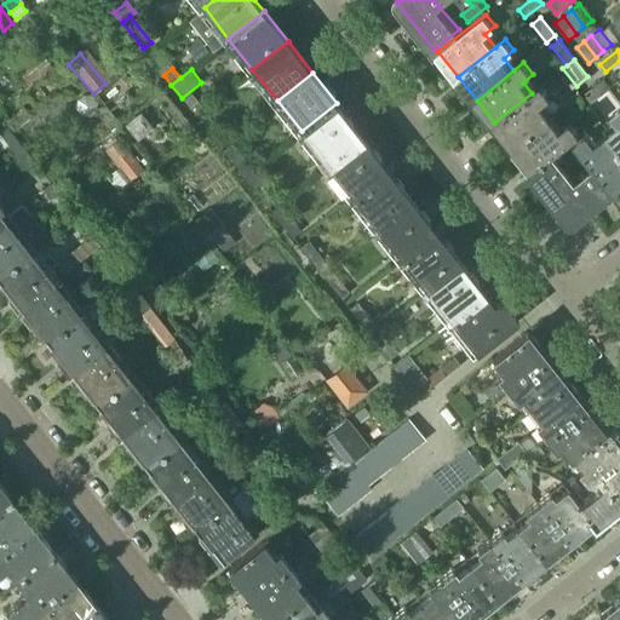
[(592,101),(609,87),(603,79),(585,92),(592,101)]
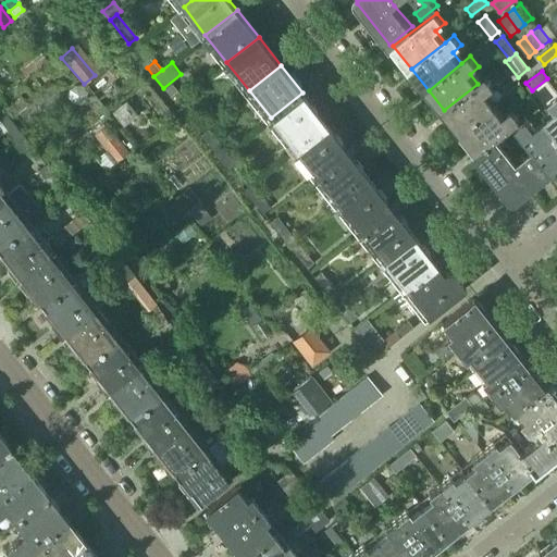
[(444,110),(461,132),(495,106),(493,103),(507,93),(497,81),(493,84),(487,77),(478,84),(444,110)]
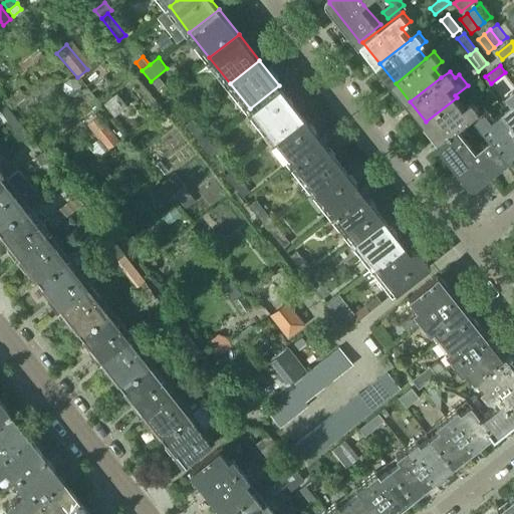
[(164,84),(157,76),(151,81),(157,89),(164,84)]
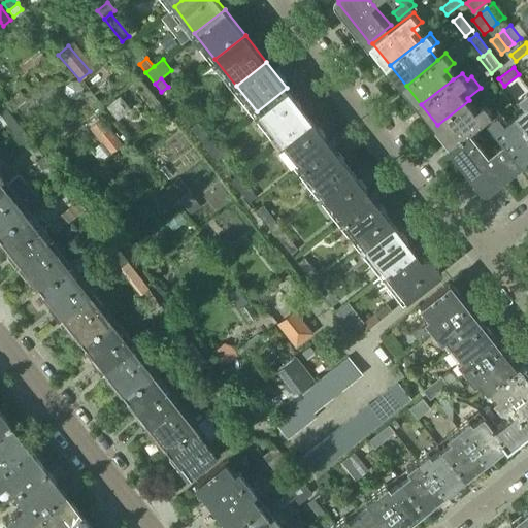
[(281,141),(310,117),(287,88),(257,111),(281,141)]
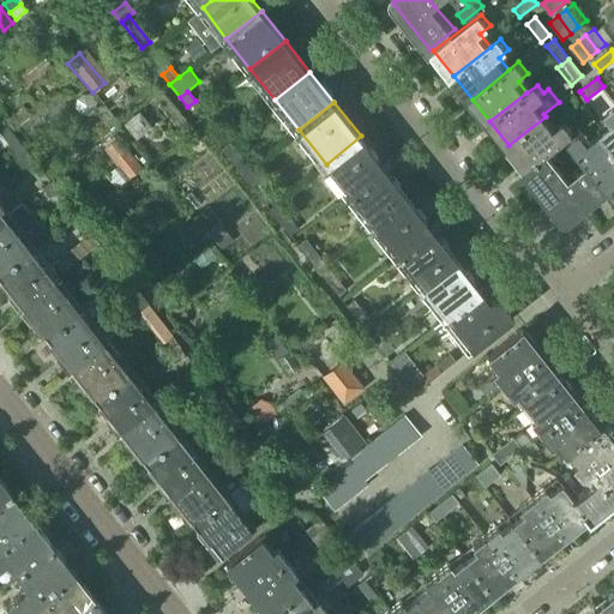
[(593,116),(583,103),(578,127),(593,116)]
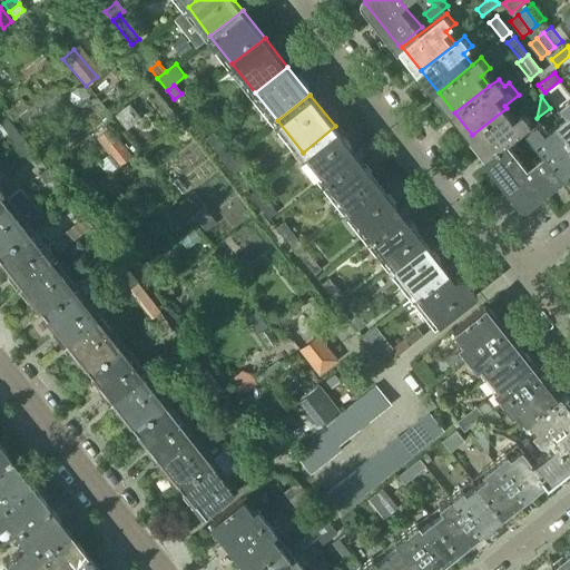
[(16,118),(28,107),(21,99),(8,110),(16,118)]
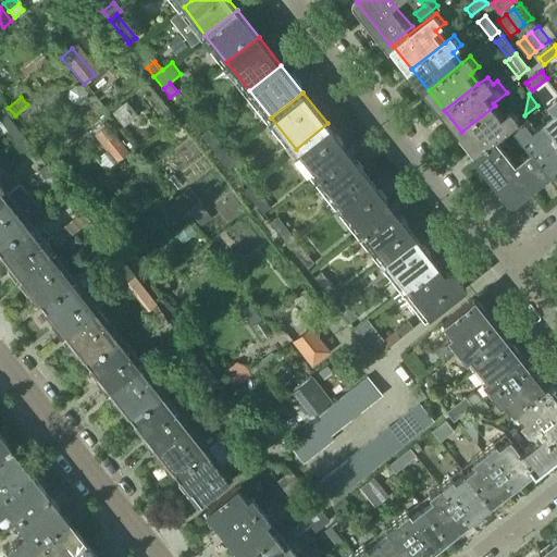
[(556,112),(546,121),(556,133),(556,97),(552,102),(556,109),(556,112)]
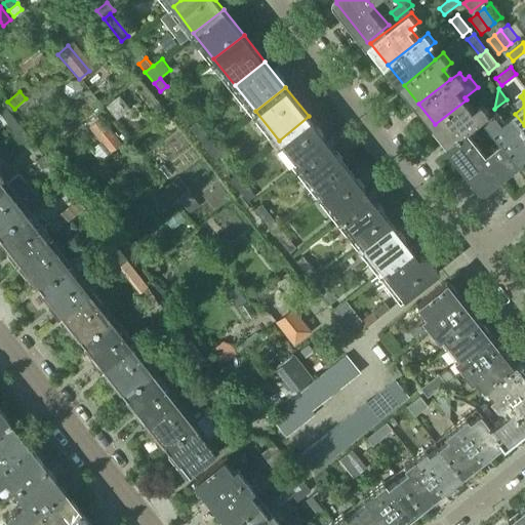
[(0,99),(0,113),(15,132),(22,127),(0,99)]
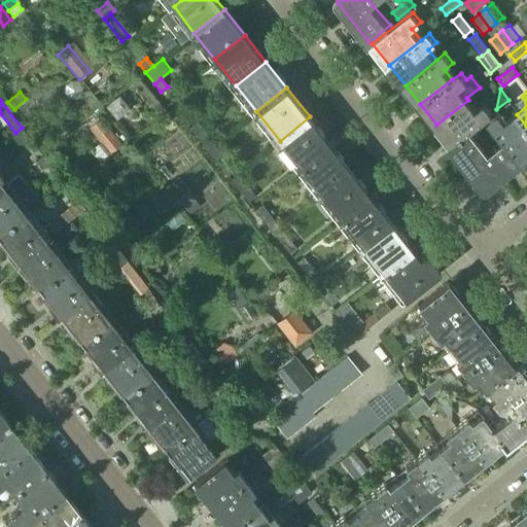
[(436,125),(453,145),(493,114),(485,104),(477,110),(468,100),(436,125)]
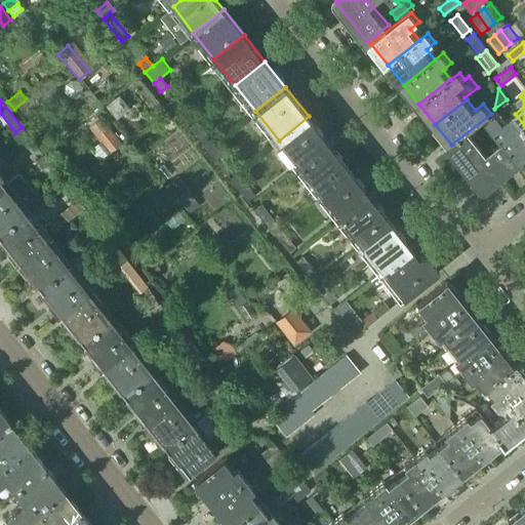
[(506,140),(522,161),(524,158),(524,125),(515,114),(505,122),(497,114),(480,128),(485,135),(495,127),(506,140)]
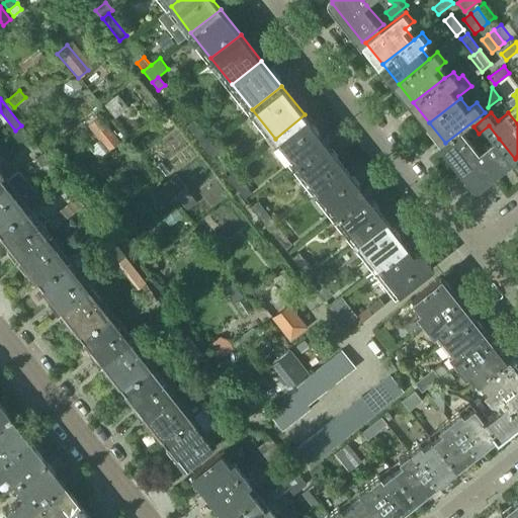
[(87,124),(107,150),(119,140),(99,114),(87,124)]
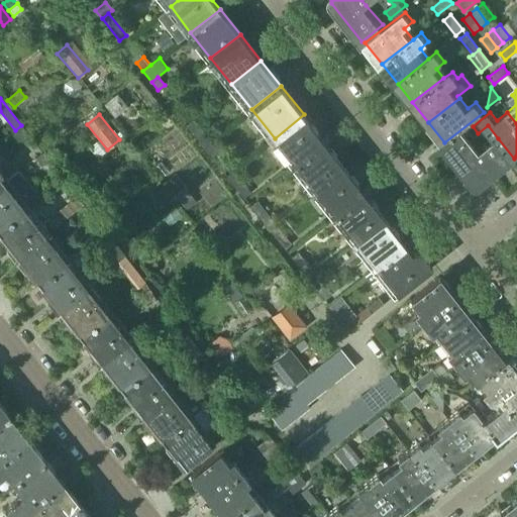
[(304,114),(275,138),(295,165),(324,141),(304,114)]
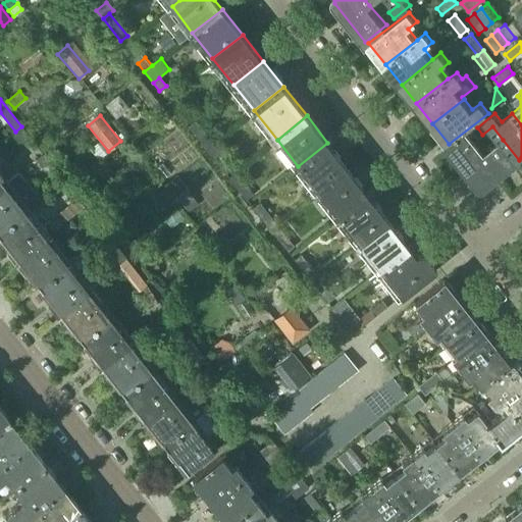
[(207,150),(214,145),(195,121),(188,126),(207,150)]
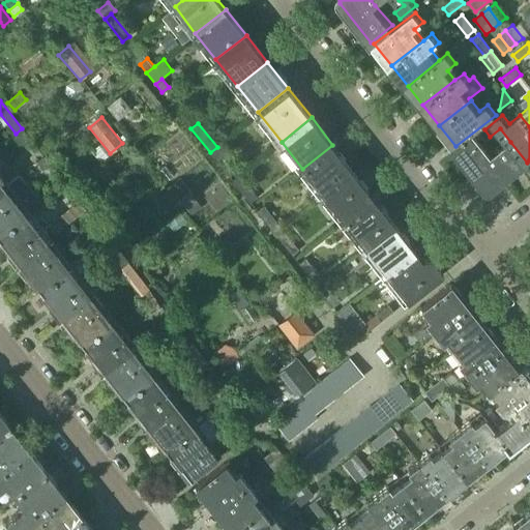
[(22,128),(16,134),(28,149),(34,145),(22,128)]
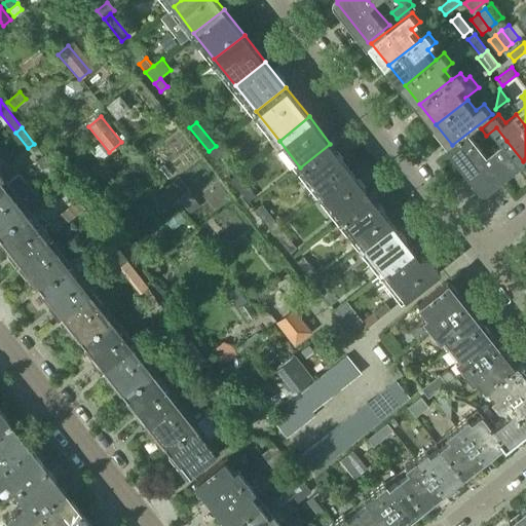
[(492,188),(508,176),(490,154),(474,134),(453,150),(483,187),(487,190),(492,188)]
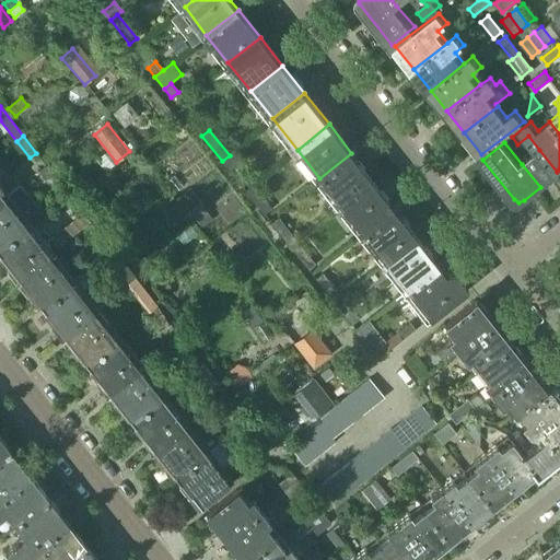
[(539,150),(522,164),(540,187),(558,173),(557,172),(539,150)]
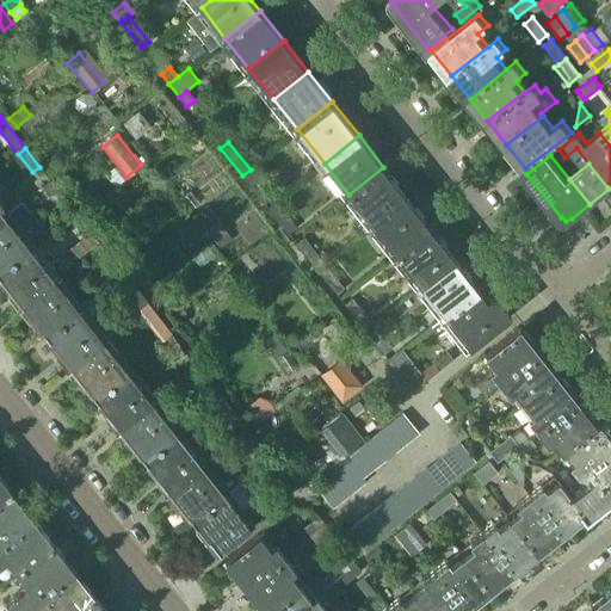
[(372,223),(407,196),(383,167),(349,195),(372,223)]
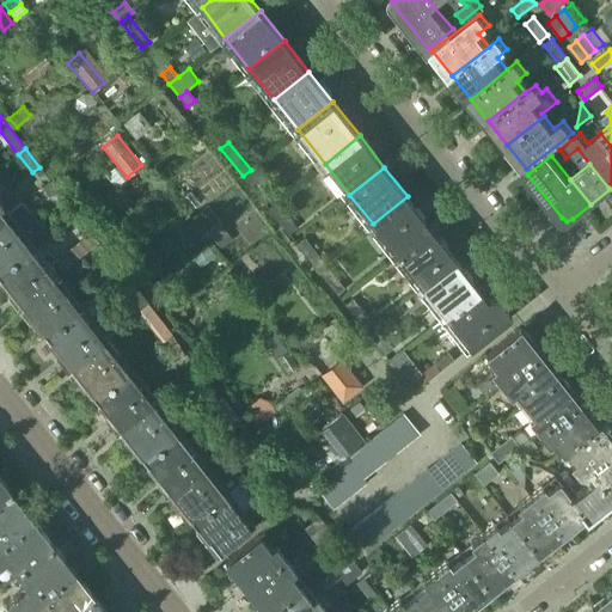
[(251,170),(243,176),(264,203),(273,197),(251,170)]
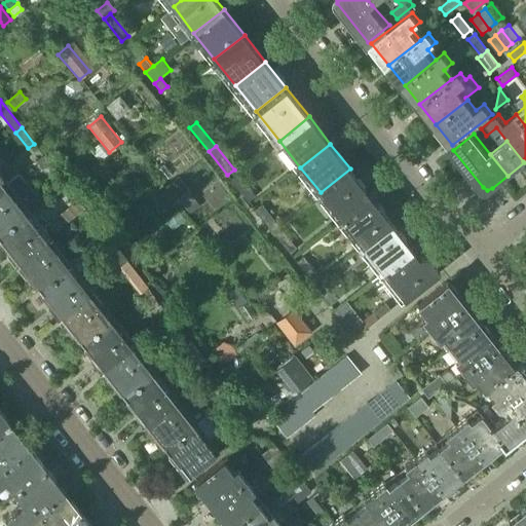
[(49,163),(43,154),(36,159),(43,168),(49,163)]
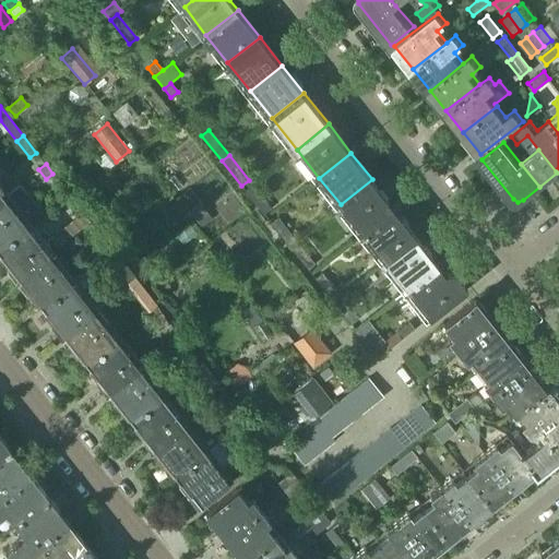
[(363,234),(395,207),(372,179),(341,204),(363,234)]
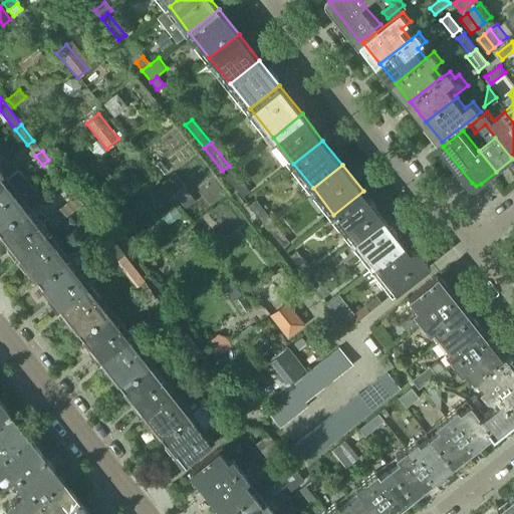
[(232,169),(225,175),(242,197),(249,191),(232,169)]
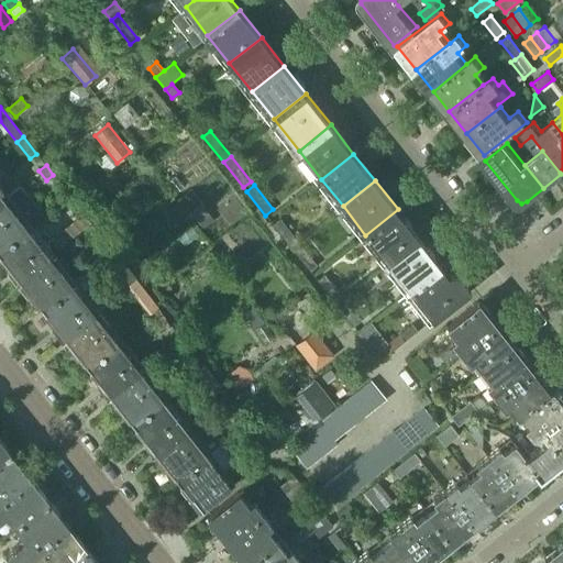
[(0,200),(0,245),(24,227),(2,199),(0,200)]
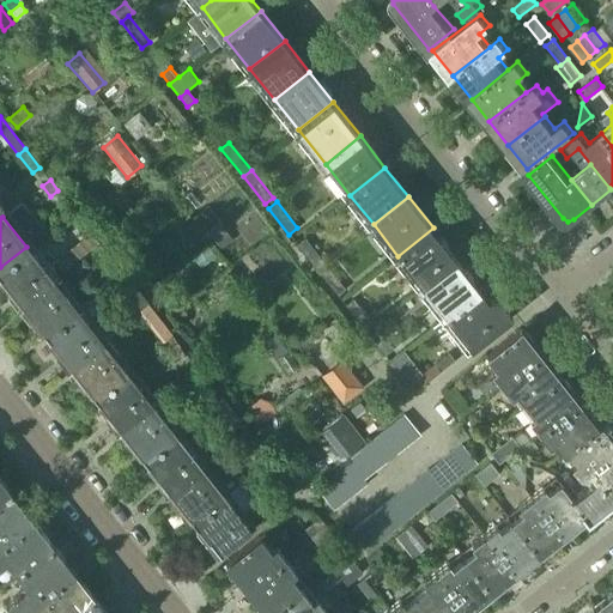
[(223,248),(234,240),(218,222),(207,231),(223,248)]
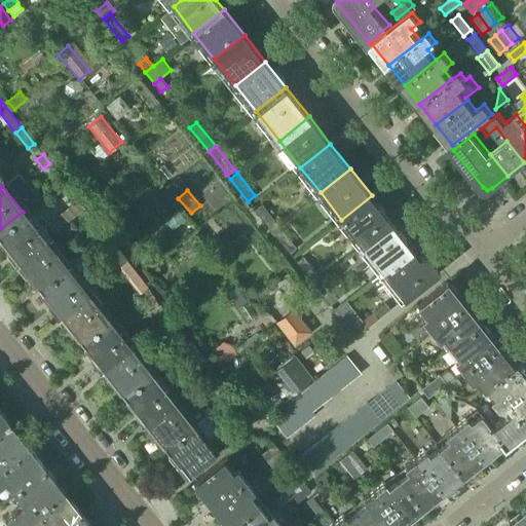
[(64,196),(69,202),(76,197),(71,191),(64,196)]
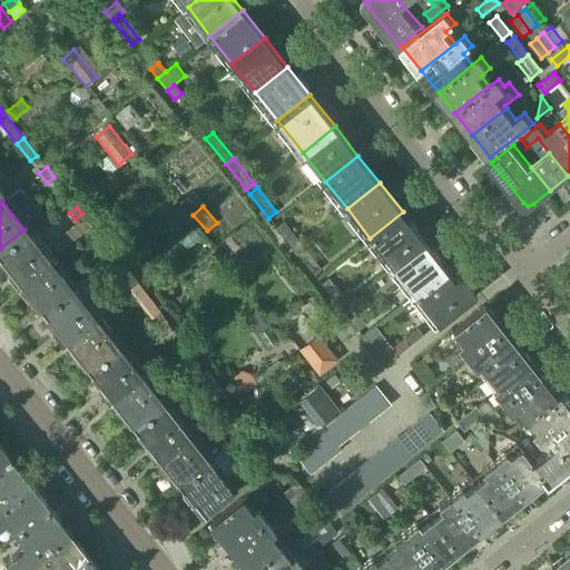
[(392,265),(425,239),(403,212),(370,238),(392,265)]
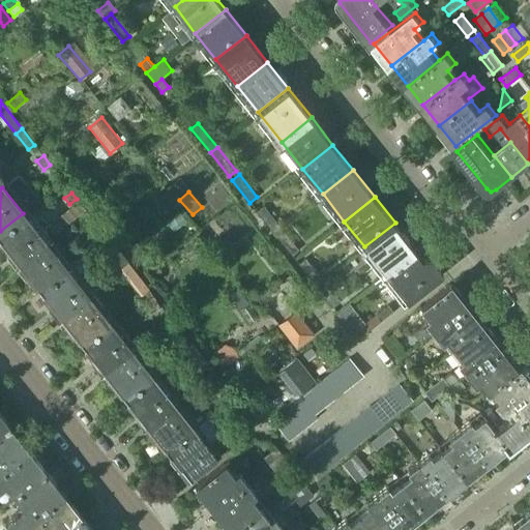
[(235,241),(257,226),(238,200),(216,215),(235,241)]
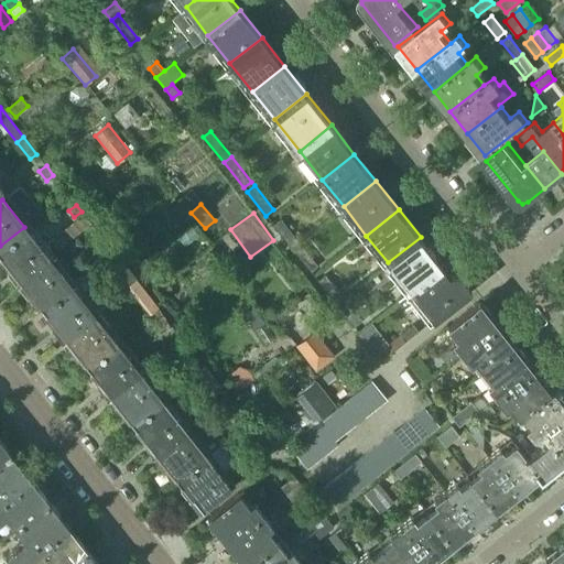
[(91,223),(84,214),(61,231),(68,241),(91,223)]
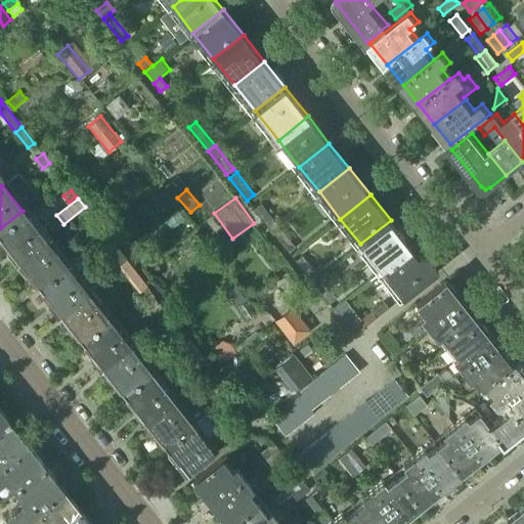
[(270,230),(277,224),(260,203),(253,209),(270,230)]
